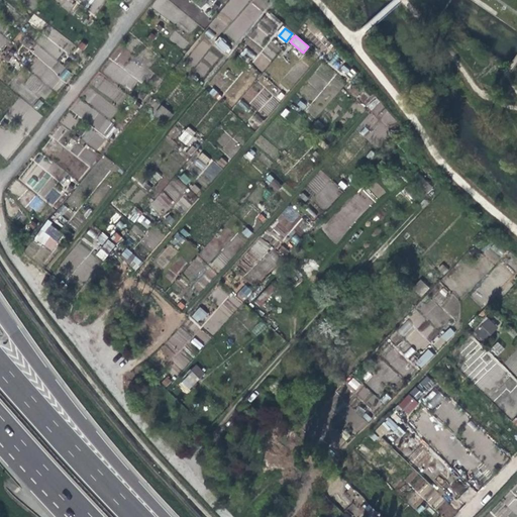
[(220,36),(214,41),(224,55),(230,49),(220,36)]
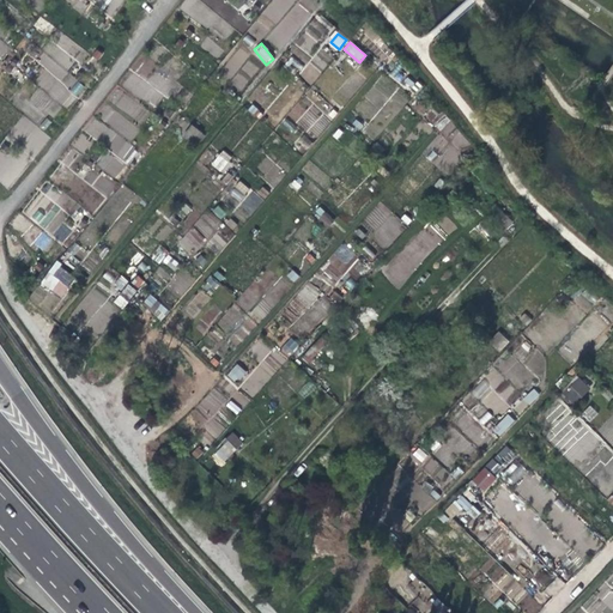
[(416,72),(407,83),(416,91),(425,80),(416,72)]
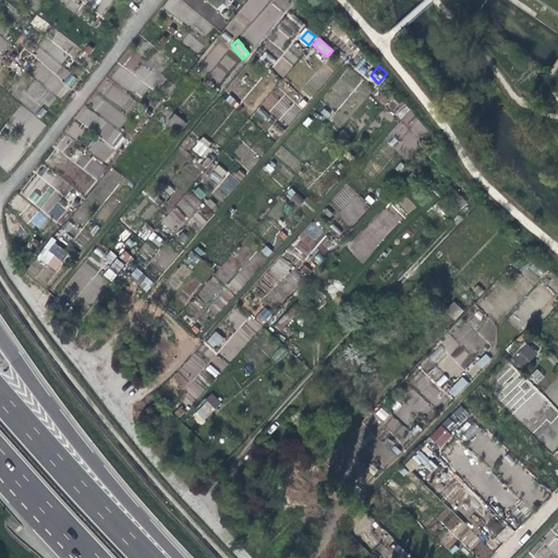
[(71,74),(64,82),(71,87),(76,79),(71,74)]
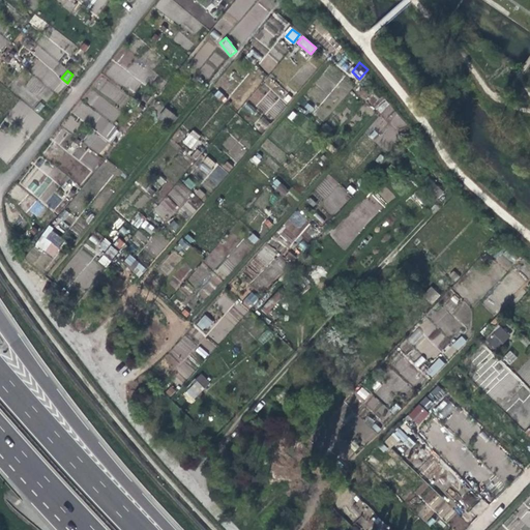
[(167,111),(160,118),(168,124),(175,117),(167,111)]
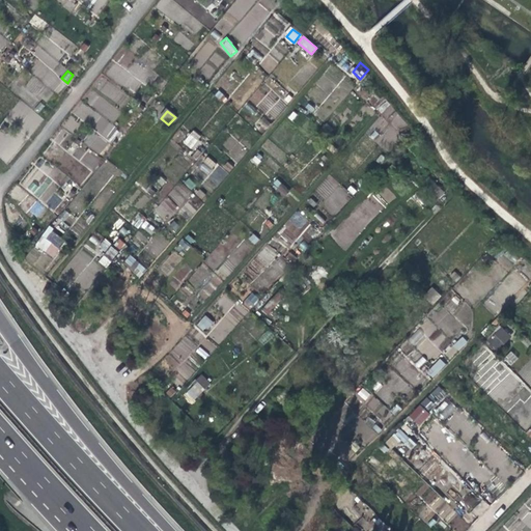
[(381,115),(372,124),(378,131),(387,121),(381,115)]
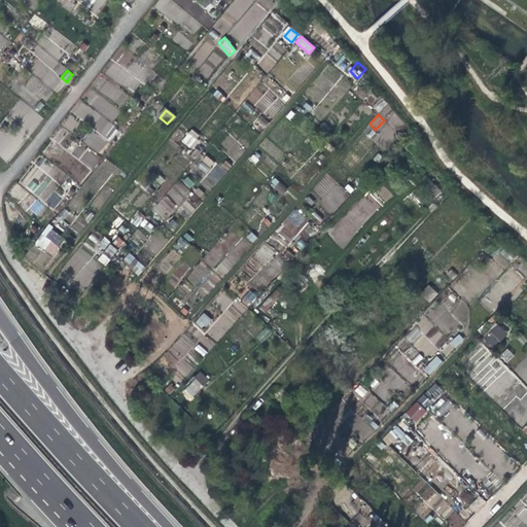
[(191,129),(181,140),(189,147),(200,136),(191,129)]
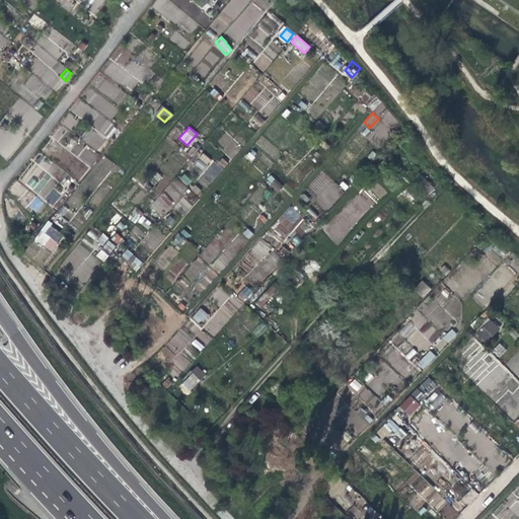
[(202,168),(210,161),(205,154),(196,161),(202,168)]
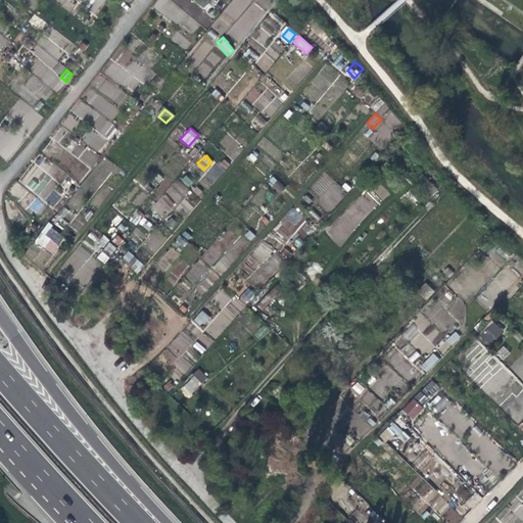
[(217,183),(224,169),(212,163),(205,178),(217,183)]
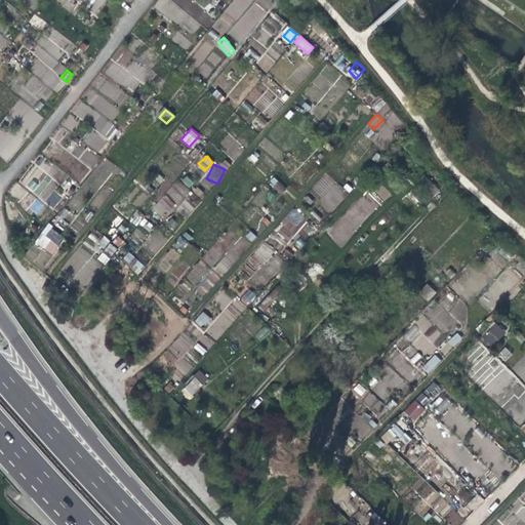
[(279,182),(274,188),(282,195),(287,189),(279,182)]
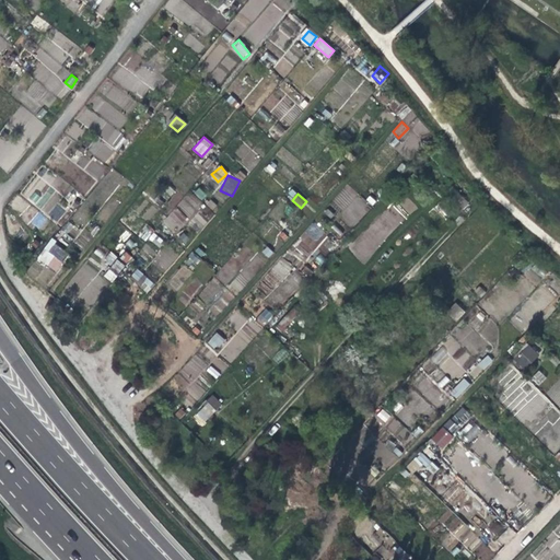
[(174,233),(187,219),(175,208),(162,222),(174,233)]
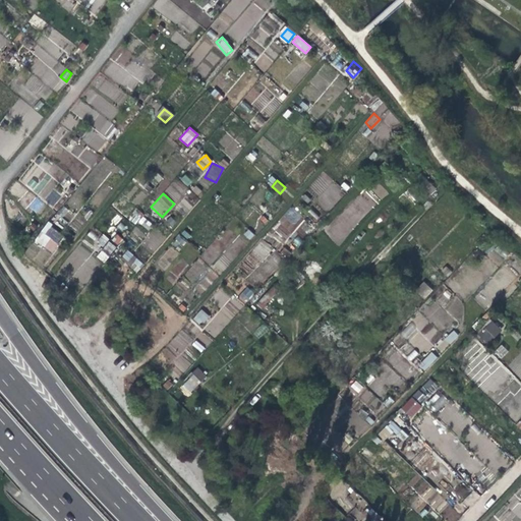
[(305,194),(301,199),(309,207),(313,203),(305,194)]
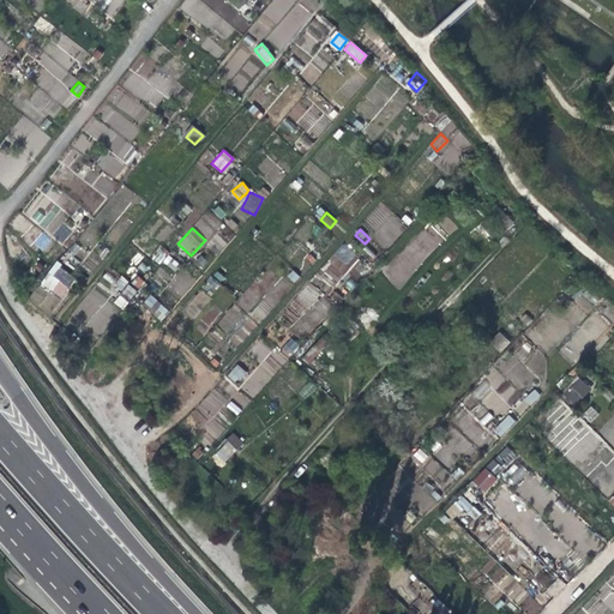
[(42,233),(34,242),(43,252),(52,242),(42,233)]
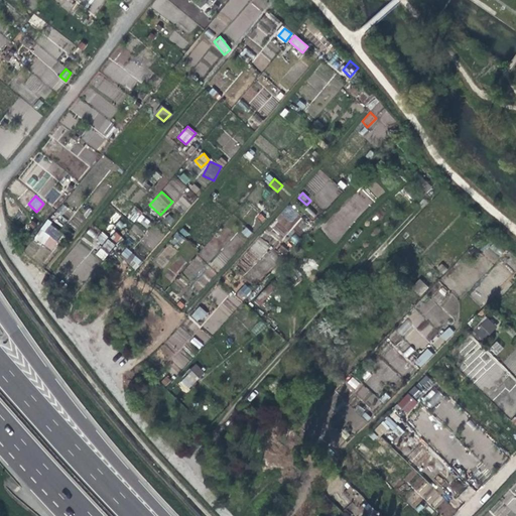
[(272,227),(281,236),(292,225),(284,216),(272,227)]
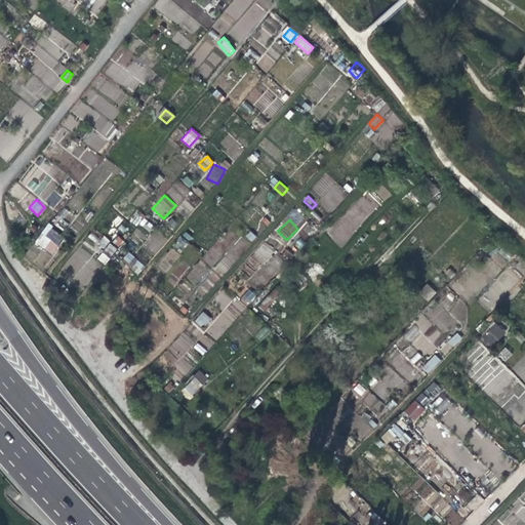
[(42,235),(37,243),(52,256),(58,248),(42,235)]
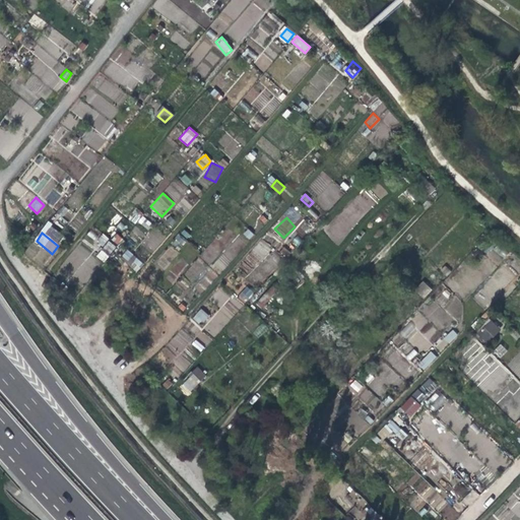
[(96,257),(105,262),(117,245),(102,235),(96,243),(103,247),(96,257)]
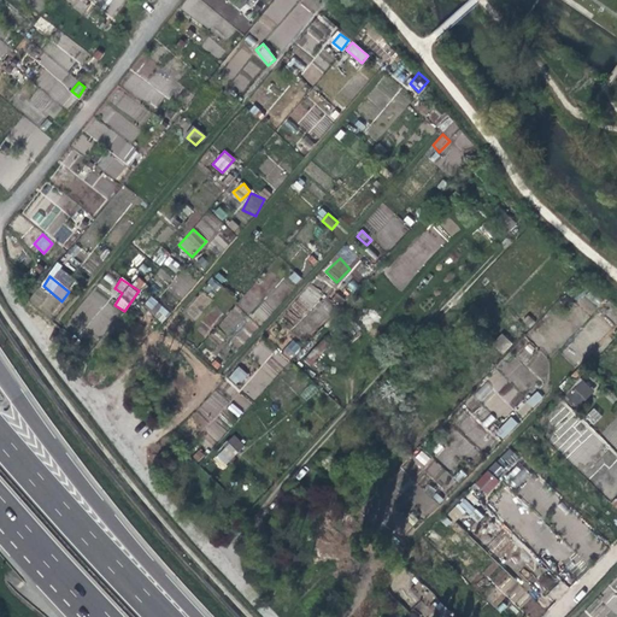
[(152,295),(144,304),(162,323),(170,315),(152,295)]
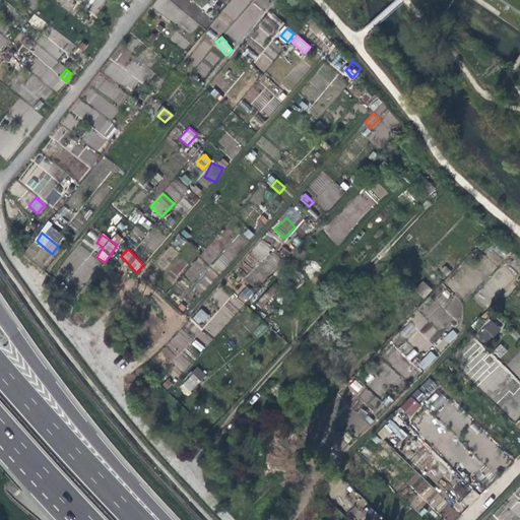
[(425,281),(416,289),(425,298),(433,289),(425,281)]
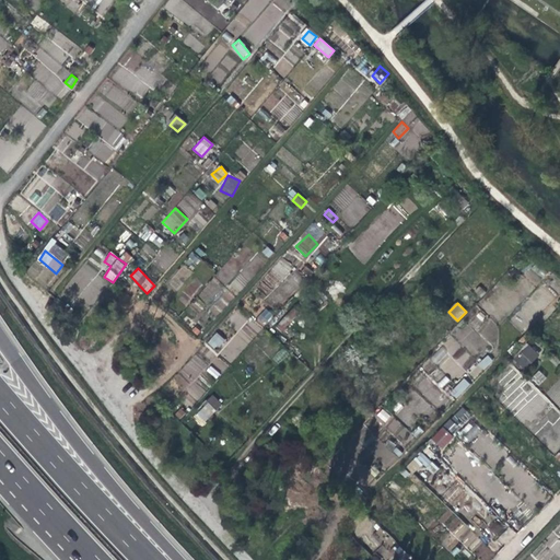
[(266,326),(273,314),(265,308),(257,321),(266,326)]
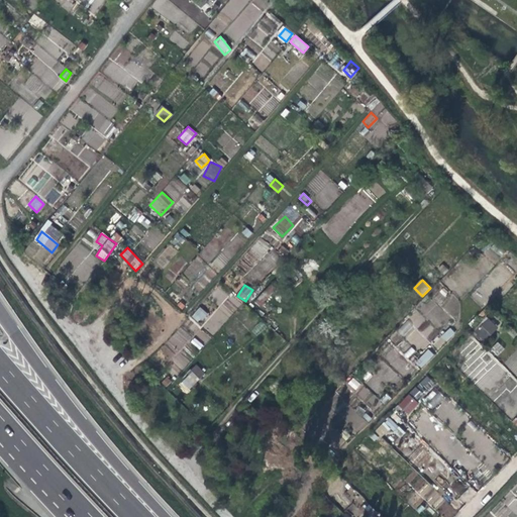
[(200,307),(190,317),(199,325),(208,314),(200,307)]
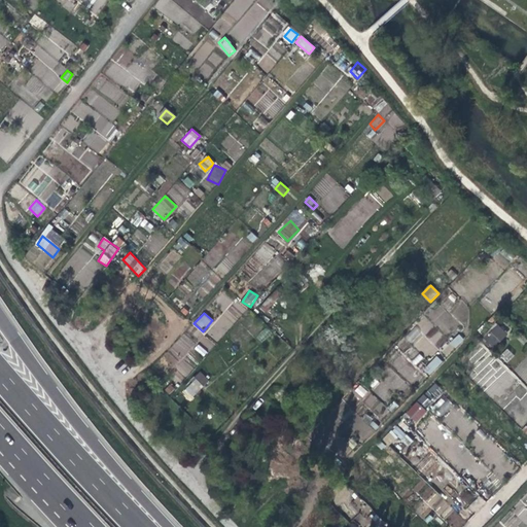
[(505,332),(498,326),(486,339),(492,346),(505,332)]
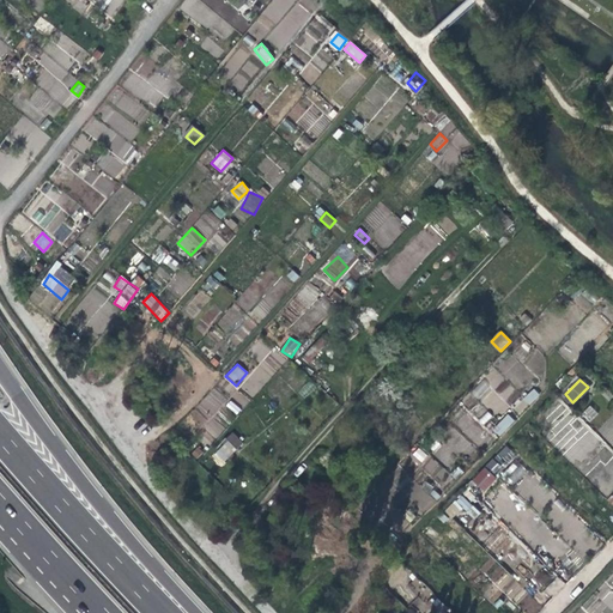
[(534,390),(525,398),(530,405),(539,396),(534,390)]
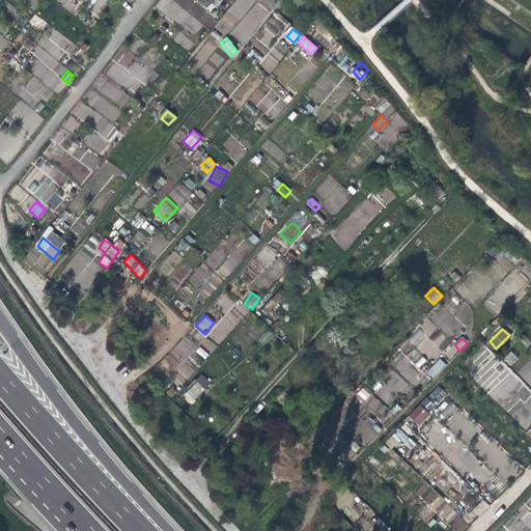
[(196,353),(205,359),(208,354),(199,347),(196,353)]
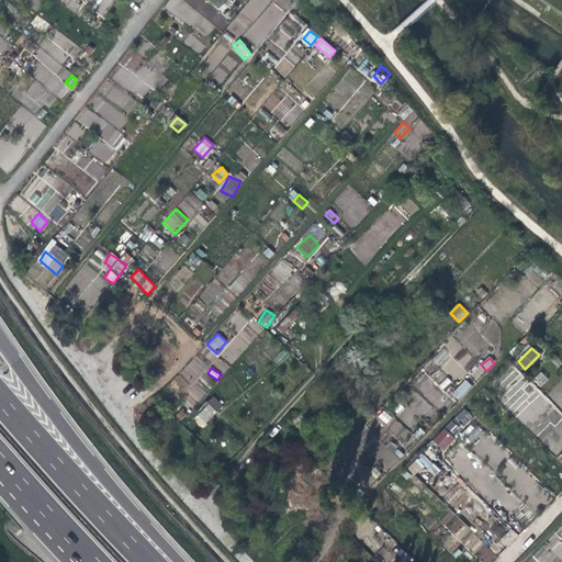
[(541,372),(532,379),(540,388),(548,380),(541,372)]
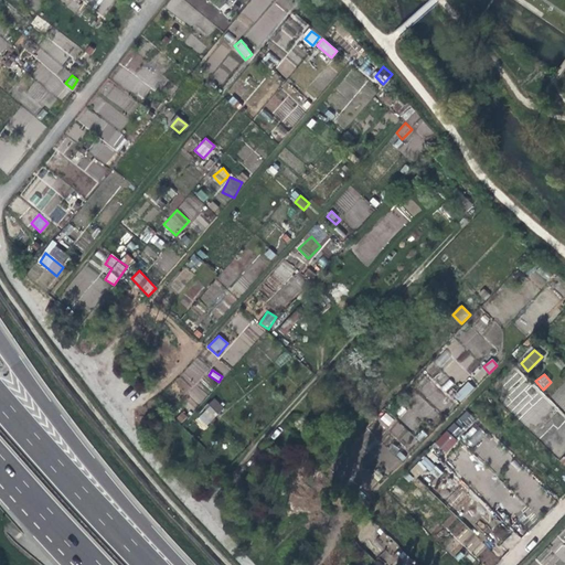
[(469,381),(456,395),(462,401),(476,387),(469,381)]
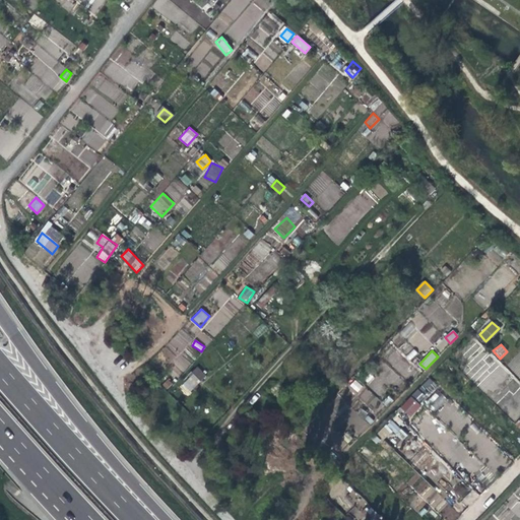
[(182,370),(189,366),(184,358),(177,362),(182,370)]
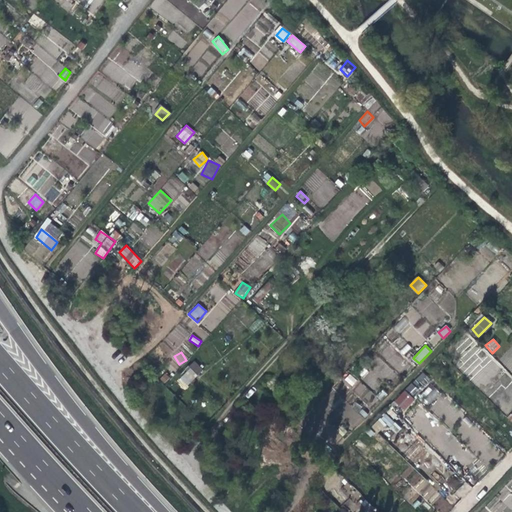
[(178,377),(187,386),(203,369),(194,360),(178,377)]
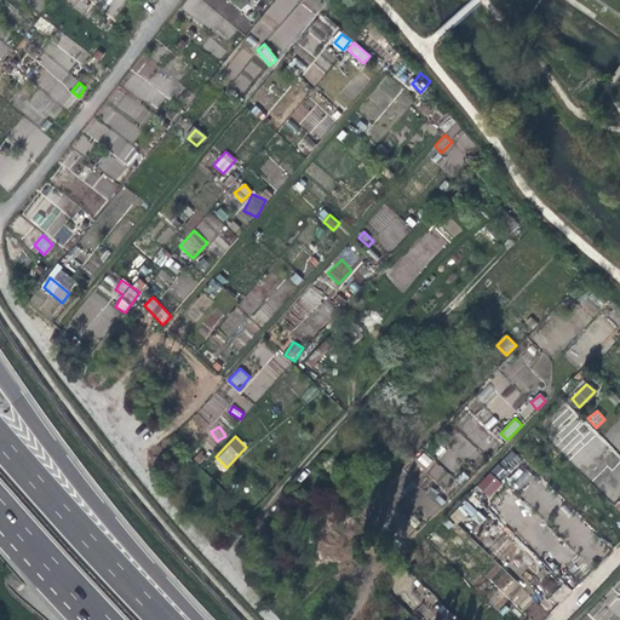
[(492,470),(501,481),(522,460),(512,451),(492,470)]
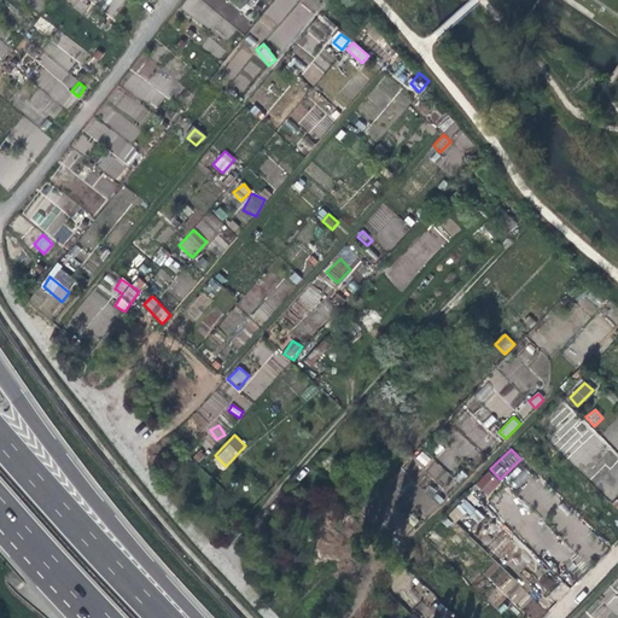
[(420,452),(415,460),(426,466),(431,458),(420,452)]
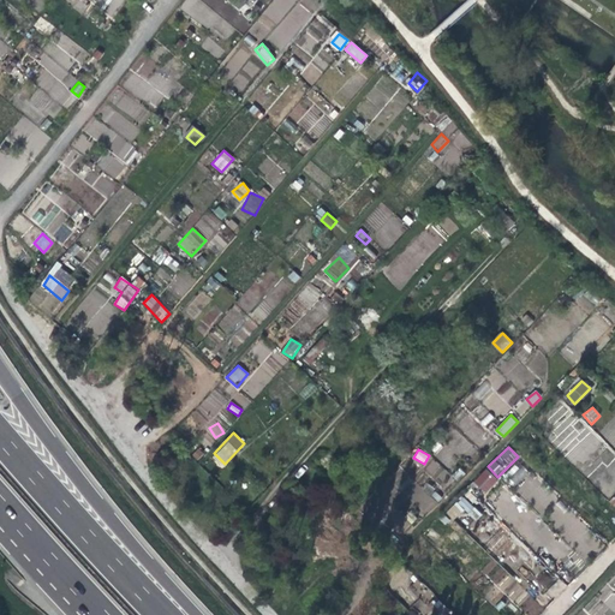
[(435,460),(425,469),(440,483),(448,475),(435,460)]
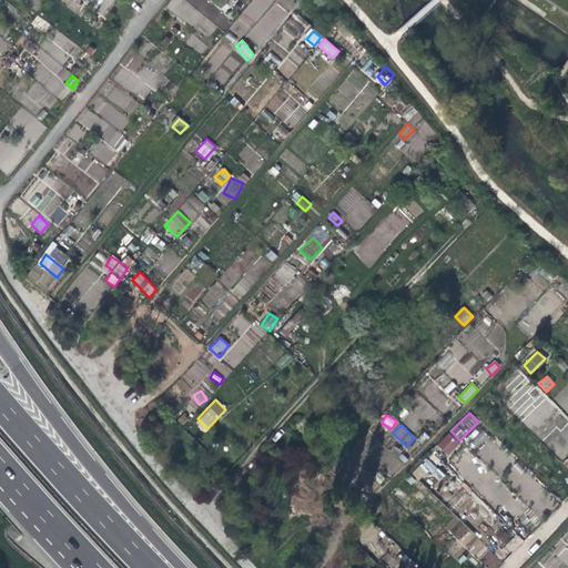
[(483,428),(468,435),(473,446),(487,440),(483,428)]
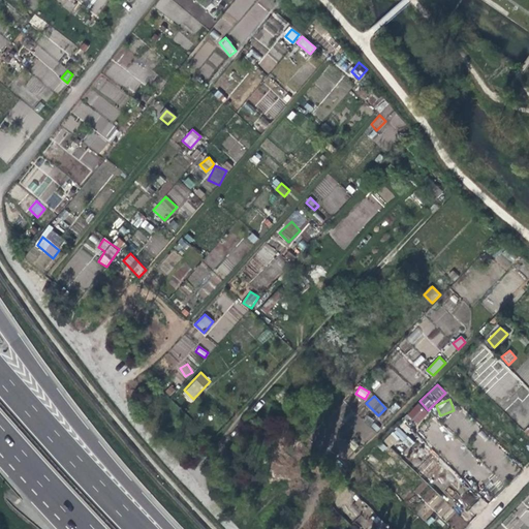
[(417,403),(406,415),(417,425),(428,412),(417,403)]
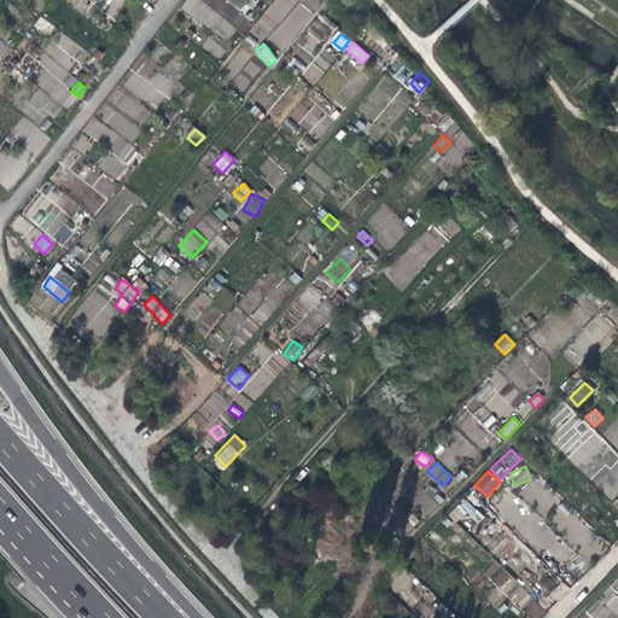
[(478,524),(485,516),(462,500),(456,508),(478,524)]
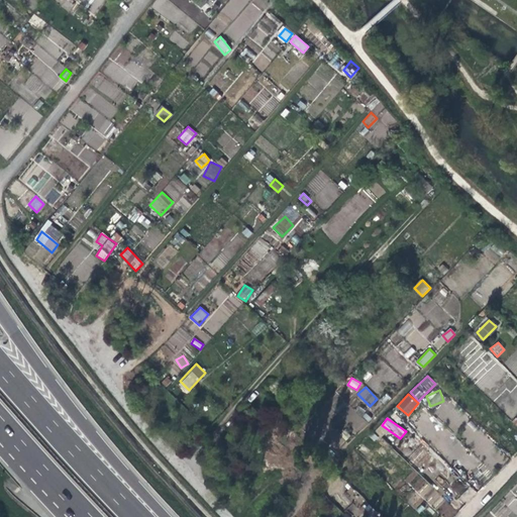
[(406,480),(434,509),(444,500),(416,471),(406,480)]
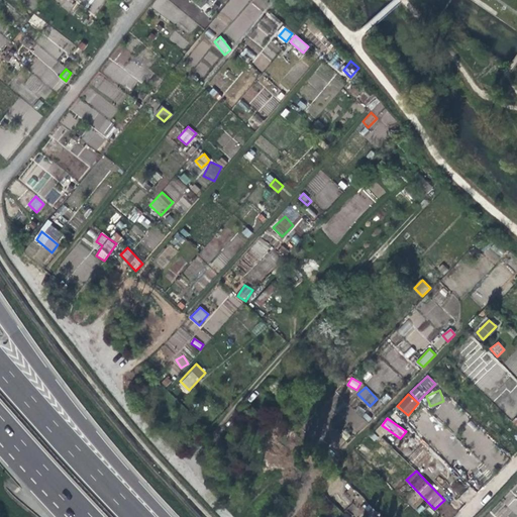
[(449,489),(458,497),(467,488),(457,480),(449,489)]
